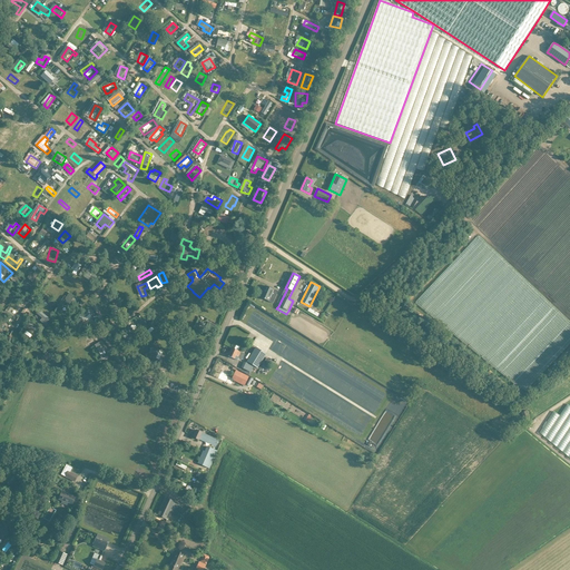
[(262,297),(269,301),(274,290),(266,286),(262,297)]
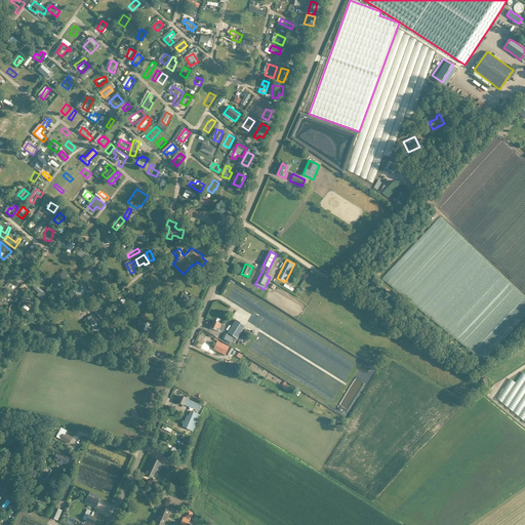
[(69,268),(75,276),(79,272),(73,265),(69,268)]
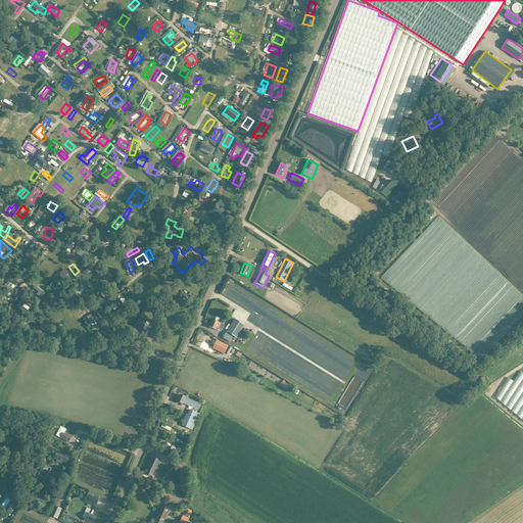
[(14,294),(18,288),(8,282),(5,288),(14,294)]
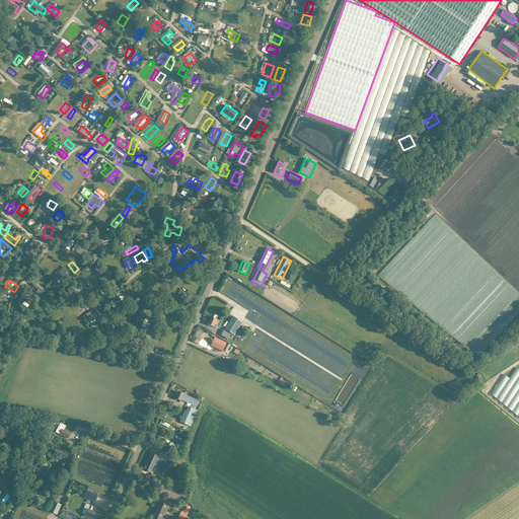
[(297,297),(306,302),(309,298),(300,292),(297,297)]
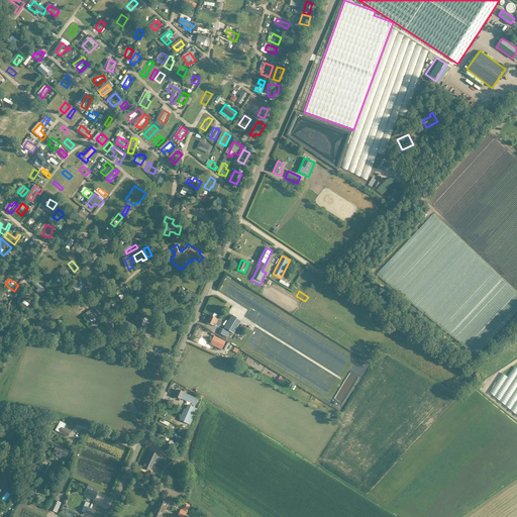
[(117,300),(112,305),(118,312),(133,299),(130,294),(120,303),(117,300)]
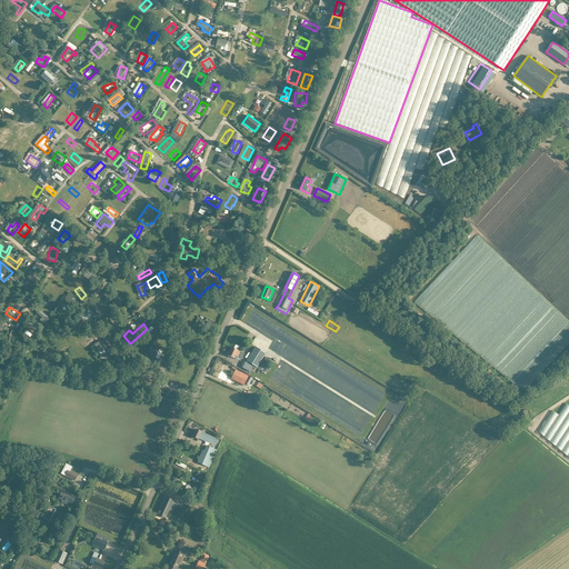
[(153,327),(147,332),(149,336),(156,331),(153,327)]
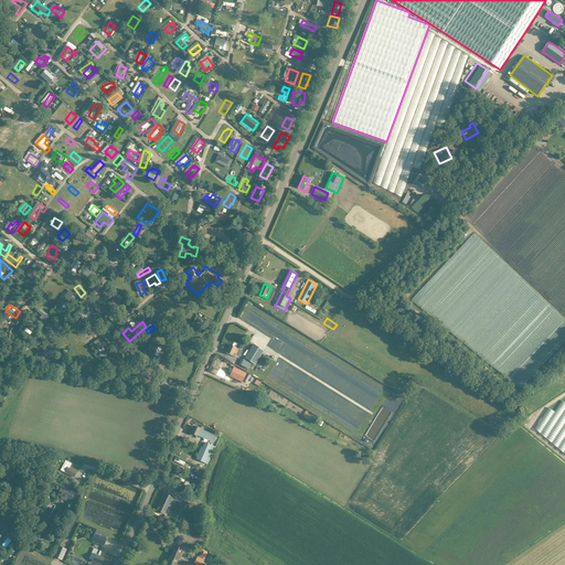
[(103,353),(108,349),(102,339),(95,343),(103,353)]
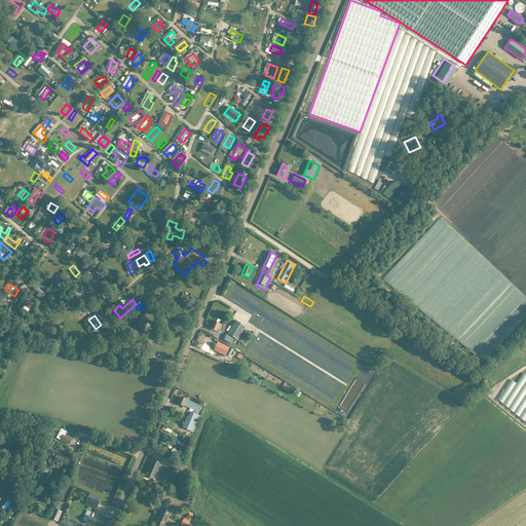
[(235,321),(227,334),(237,340),(243,329),(246,327),(245,327),(235,321)]
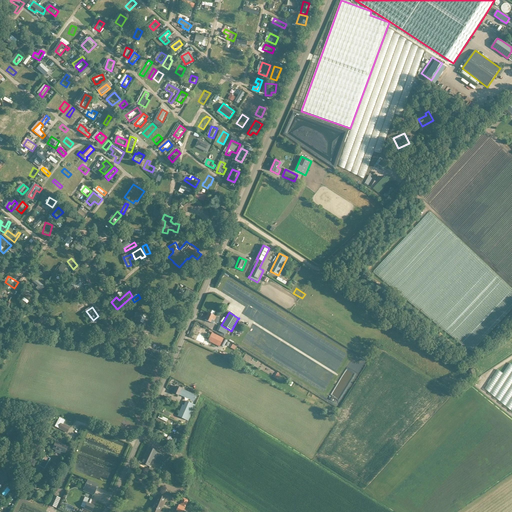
[(141,313),(137,321),(144,325),(148,317),(141,313)]
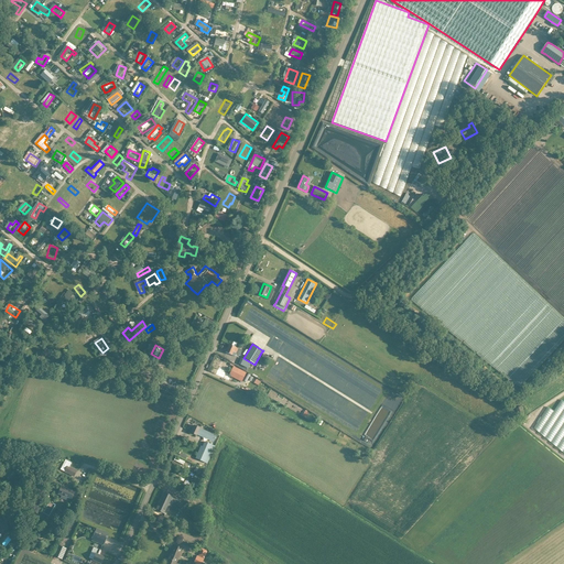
[(241,350),(238,348),(235,347),(229,345),(226,353),(231,355),(234,356),(235,354),(239,356),(241,350)]
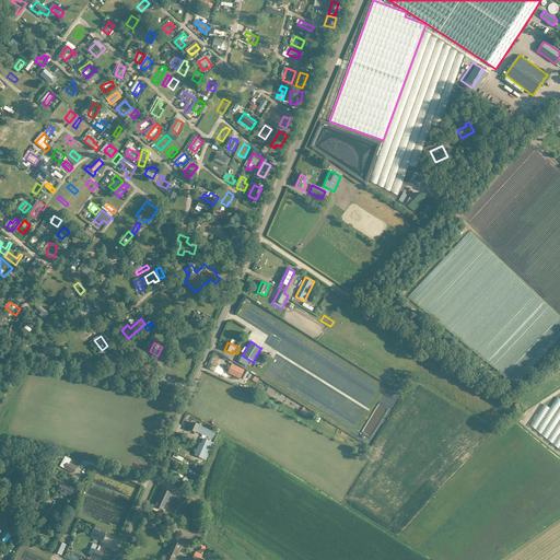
[(240,356),(237,361),(246,365),(249,360),(240,356)]
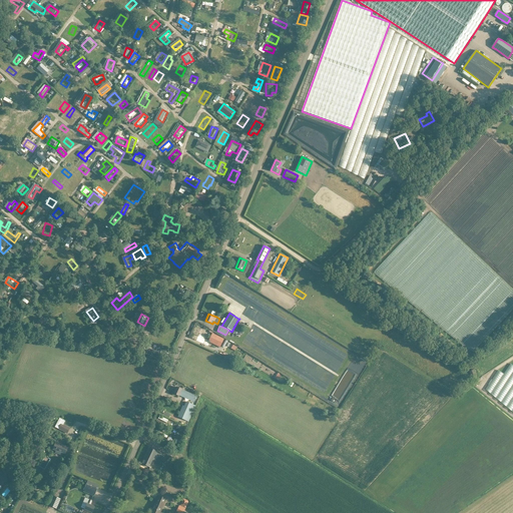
[(201,330),(195,341),(203,344),(208,346),(209,343),(210,342),(208,341),(205,339),(208,333),(201,330)]
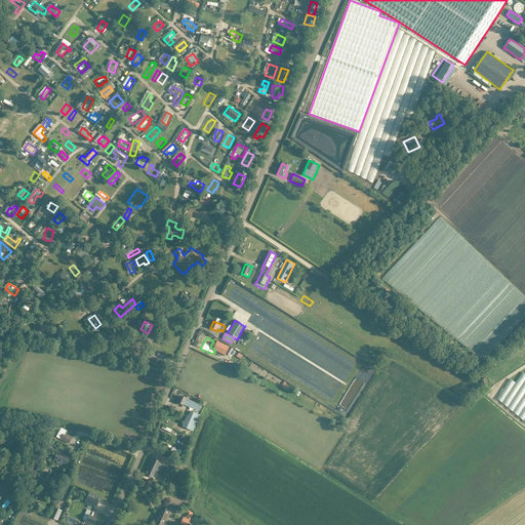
[(216,341),(213,349),(215,350),(214,351),(221,354),(226,345),(216,341)]
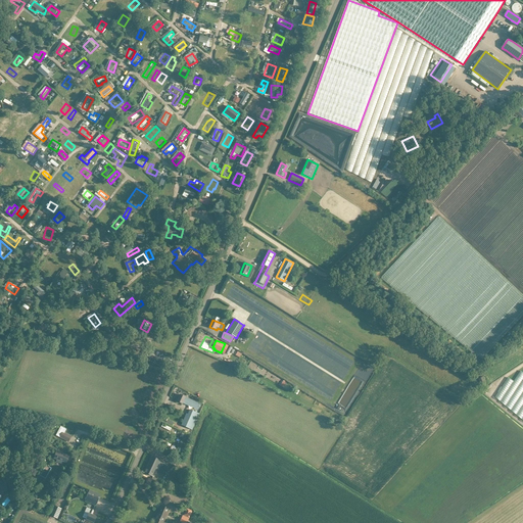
[(167,360),(149,355),(148,363),(165,366),(167,360)]
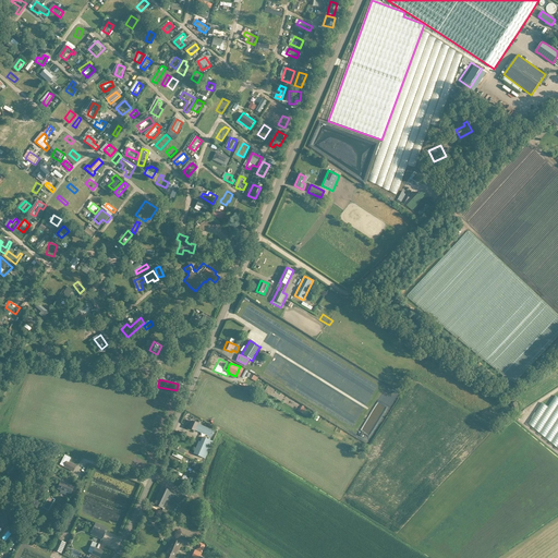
[(516,413),(520,411),(516,402),(510,404),(513,411),(514,411),(516,413)]
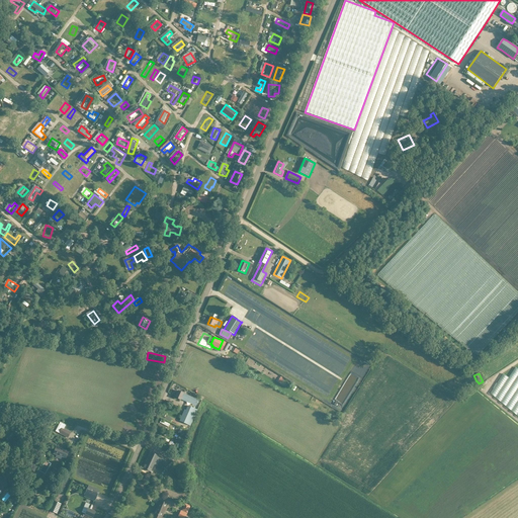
[(178,391),(175,398),(179,400),(180,400),(181,398),(196,405),(198,400),(187,396),(182,393),(178,391)]
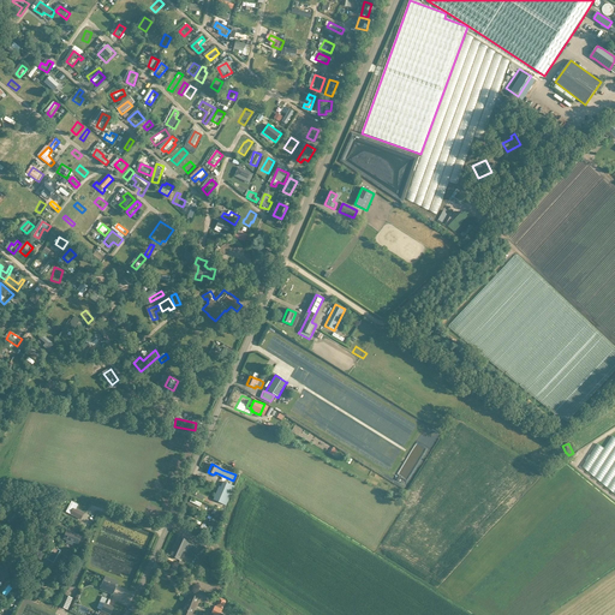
[(228,491),(225,489),(219,487),(214,500),(219,502),(222,505),(228,491)]
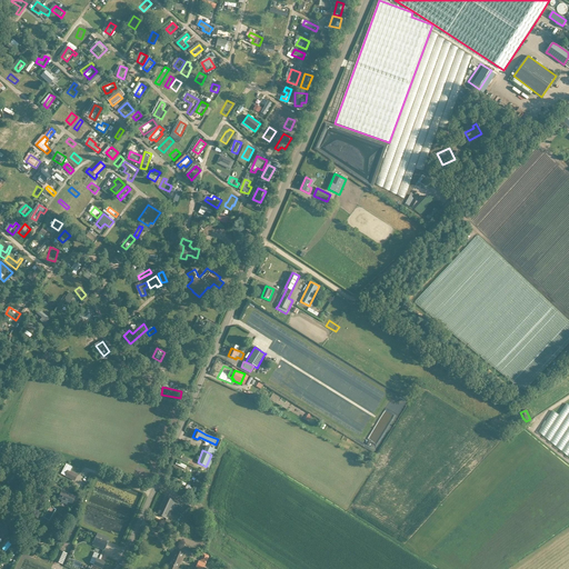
[(66,463),(61,473),(65,476),(75,480),(78,475),(70,471),(72,467),(66,463)]
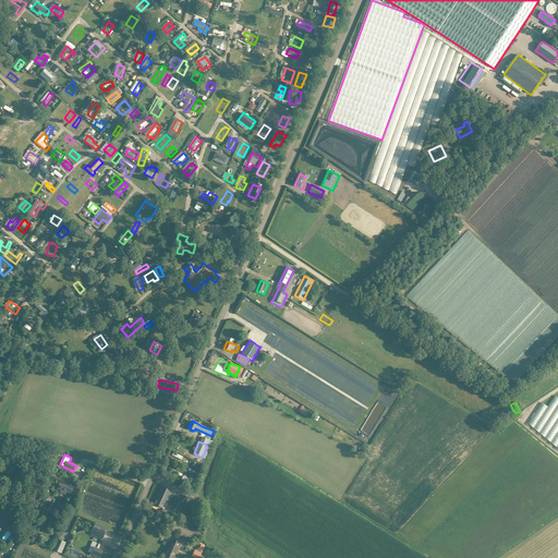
[(7,470),(5,471),(9,475),(15,469),(20,463),(16,460),(15,460),(12,457),(2,466),(5,469),(7,470)]
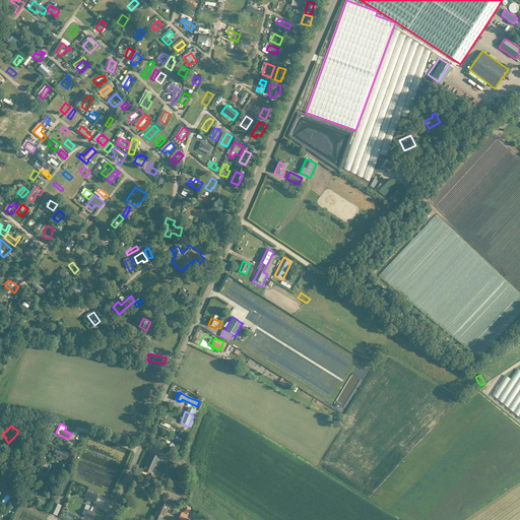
[(56,449),(54,453),(54,455),(57,456),(56,459),(61,461),(62,458),(66,460),(66,458),(68,453),(56,449)]
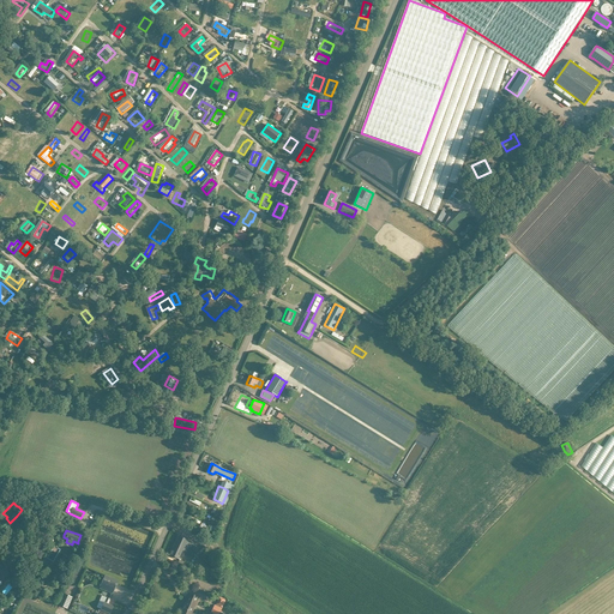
[(196,545),(184,540),(179,536),(170,555),(175,558),(179,559),(181,554),(190,558),(196,545)]
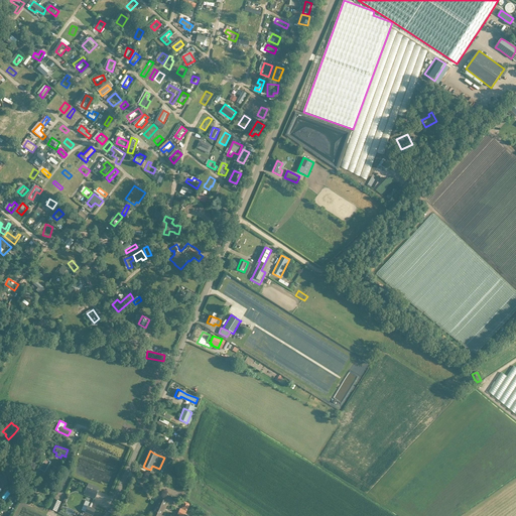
[(181,471),(177,477),(184,481),(188,476),(181,471)]
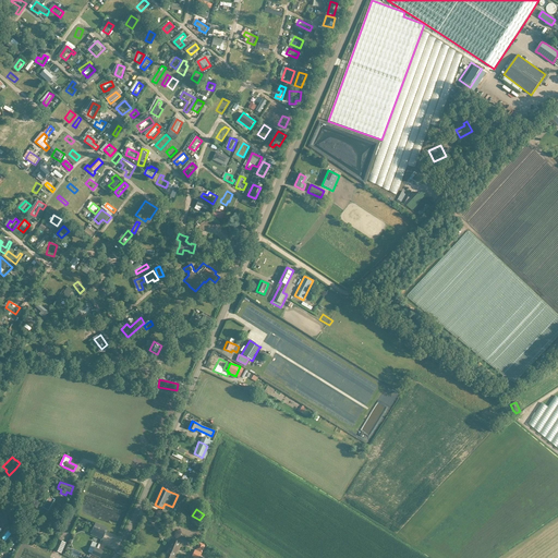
[(70,531),(75,516),(71,513),(65,529),(70,531)]
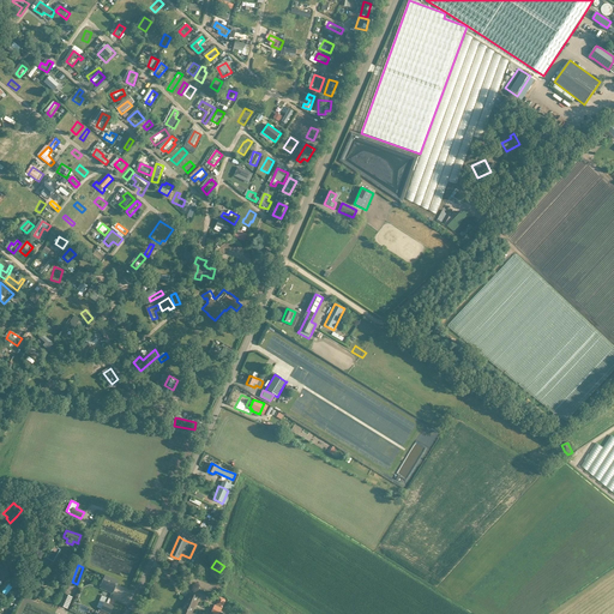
[(118,584),(104,578),(100,589),(113,595),(118,584)]
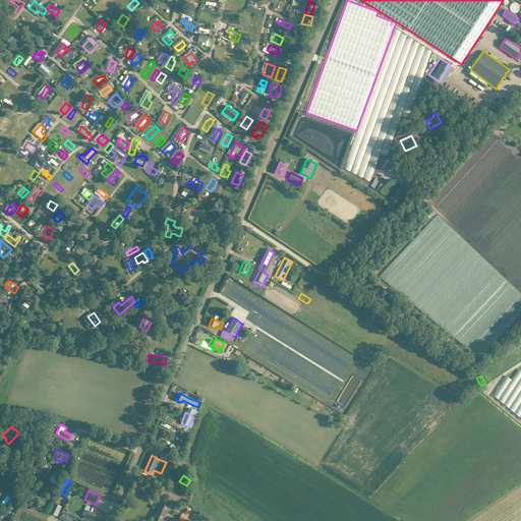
[(49,513),(57,517),(61,507),(54,504),(49,513)]
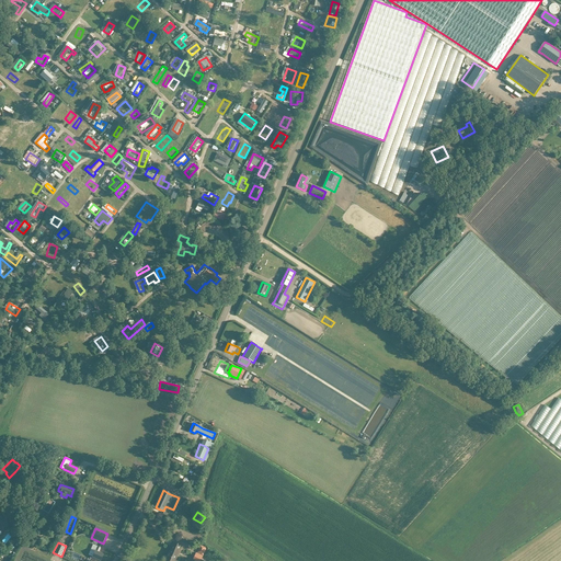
[(174,560),(182,546),(178,545),(173,542),(171,547),(172,547),(169,552),(164,560),(165,560),(174,560)]
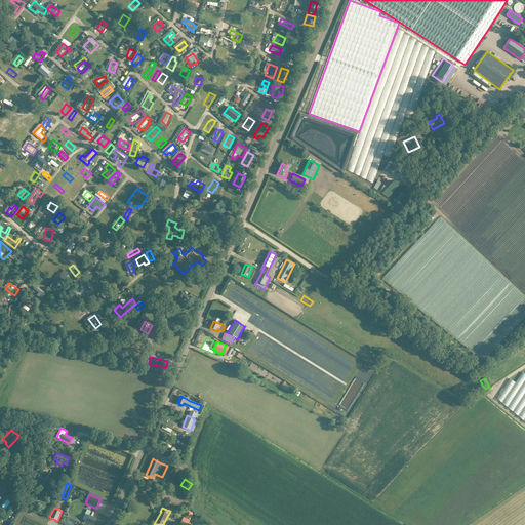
[(94,513),(91,511),(89,516),(89,515),(86,521),(85,520),(83,524),(88,524),(90,523),(94,524),(96,519),(92,517),(94,513)]
